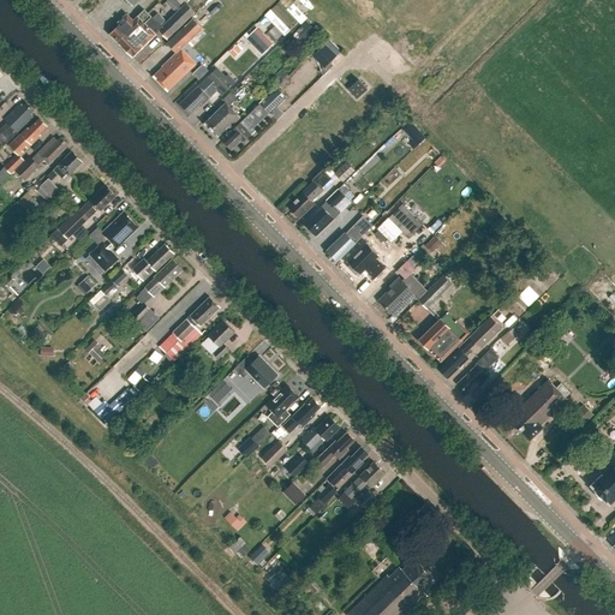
[(293,4),(290,0),(280,0),(279,1),(287,10),(302,25),(308,18),(293,4)]
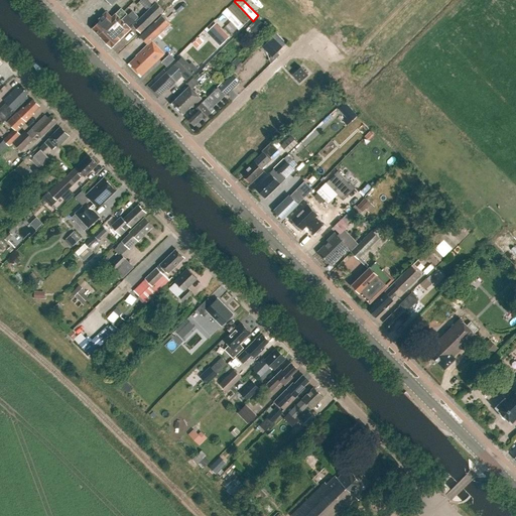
[(105,34),(101,38),(110,48),(111,48),(133,27),(140,33),(163,11),(155,3),(140,18),(133,11),(128,16),(126,14),(106,35),(105,34)]
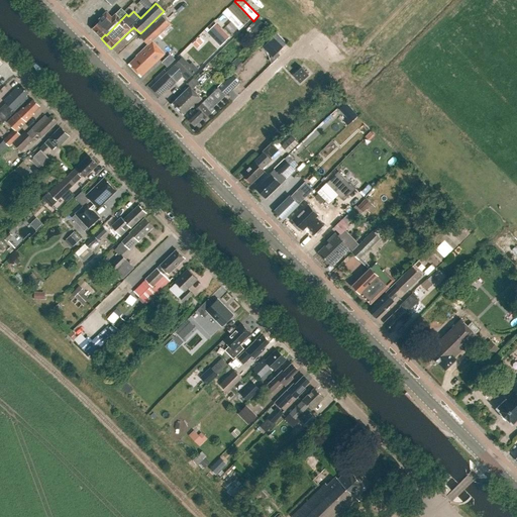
[(106,35),(126,14),(121,9),(112,18),(106,12),(98,20),(100,22),(92,29),(101,38),(105,34),(106,35)]
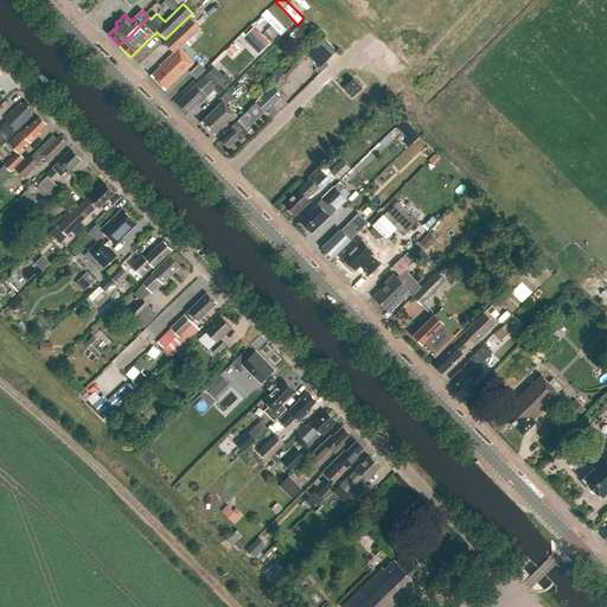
[(287,31),(267,11),(261,16),(272,26),(266,31),(274,39),(279,34),(281,37),(287,31)]
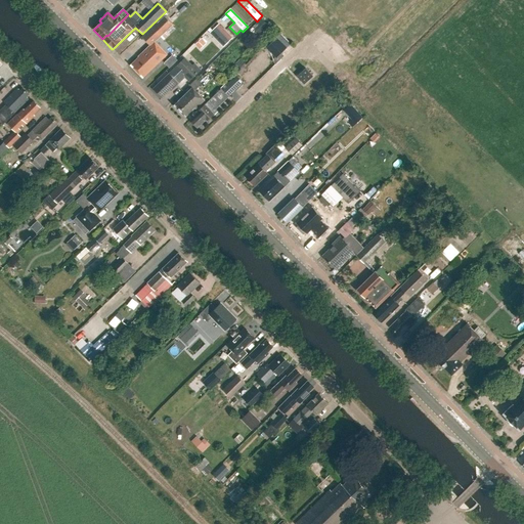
[(139,58),(131,66),(137,72),(161,48),(154,41),(161,35),(166,40),(176,29),(163,15),(141,36),(149,45),(137,57),(139,58)]
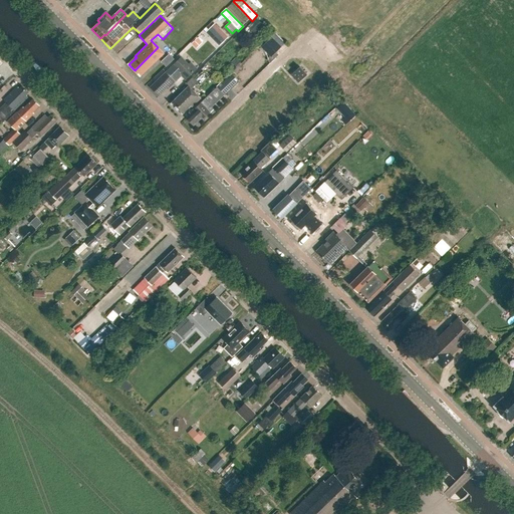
[(255,34),(263,26),(256,18),(247,27),(255,34)]
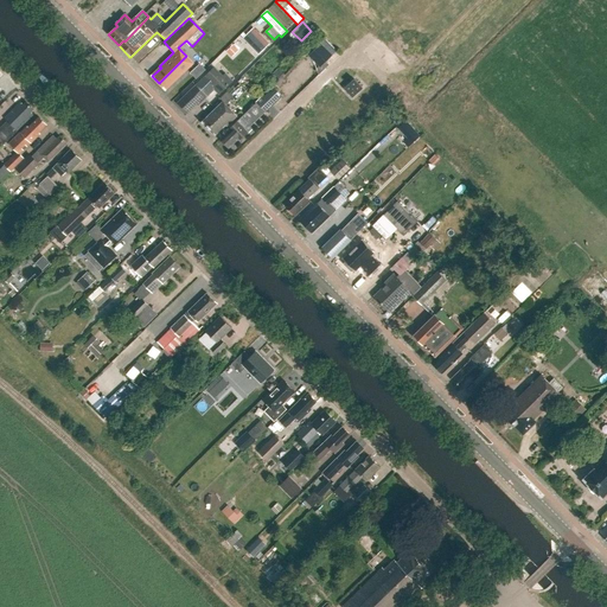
[(254,29),(244,38),(260,53),(269,44),(254,29)]
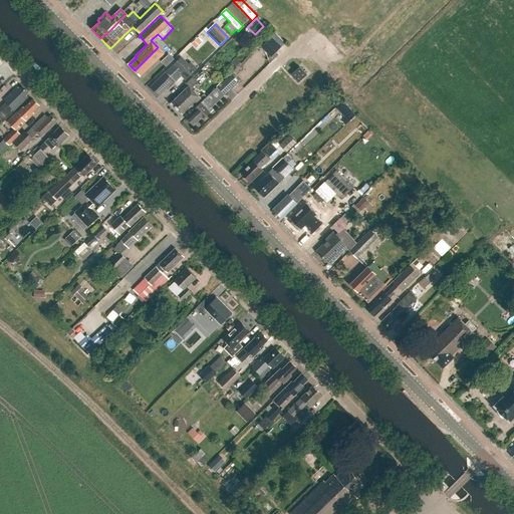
[(286,43),(274,31),(259,45),(261,47),(271,58),(286,43)]
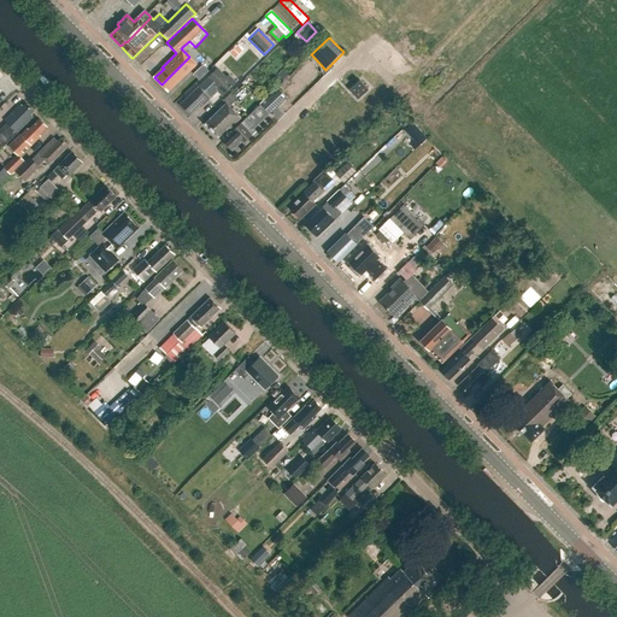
[(189,57),(162,84),(169,92),(197,65),(189,57)]
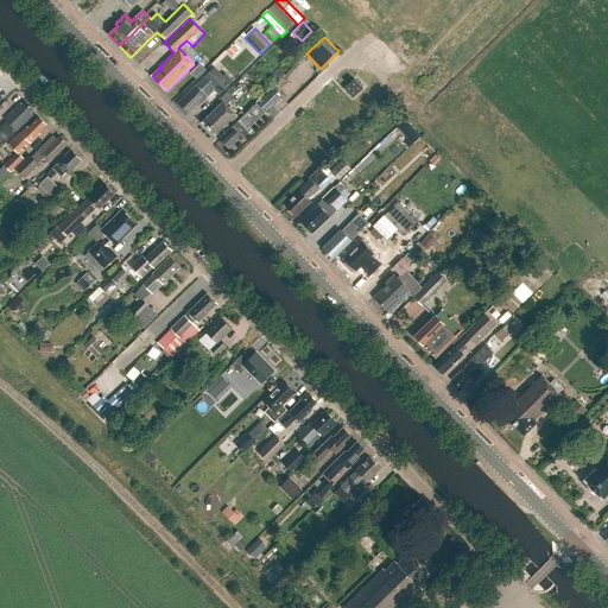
[(196,86),(178,103),(188,114),(197,105),(198,106),(214,90),(219,95),(233,82),(226,74),(223,76),(215,68),(196,87),(196,86)]
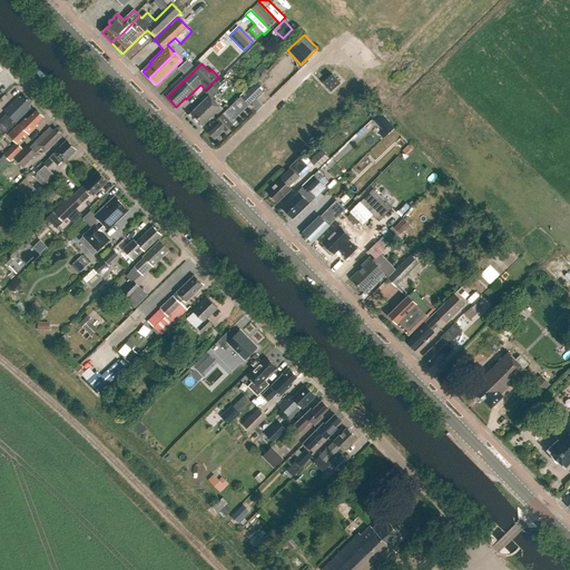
[(262,75),(267,69),(262,65),(256,69),(262,75)]
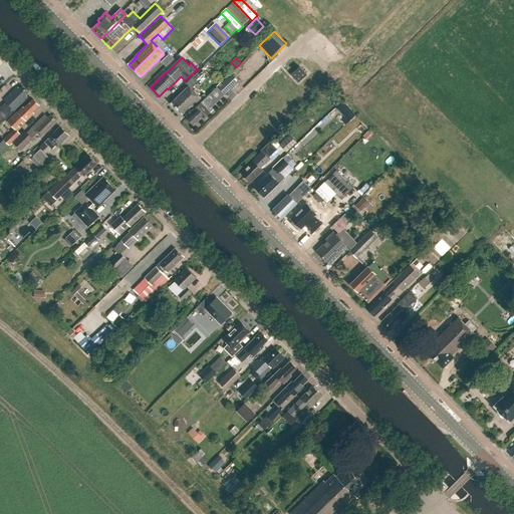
[(298,83),(307,75),(299,67),(291,75),(298,83)]
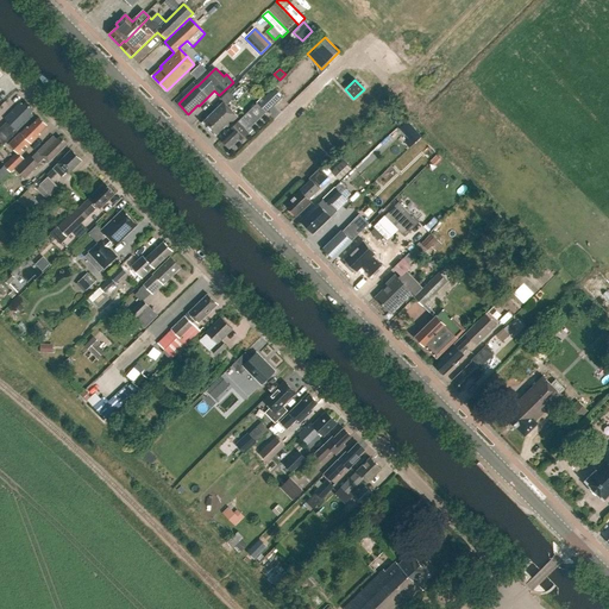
[(219,100),(223,104),(202,123),(215,137),(226,126),(228,127),(238,117),(226,106),(233,99),(227,93),(219,100)]
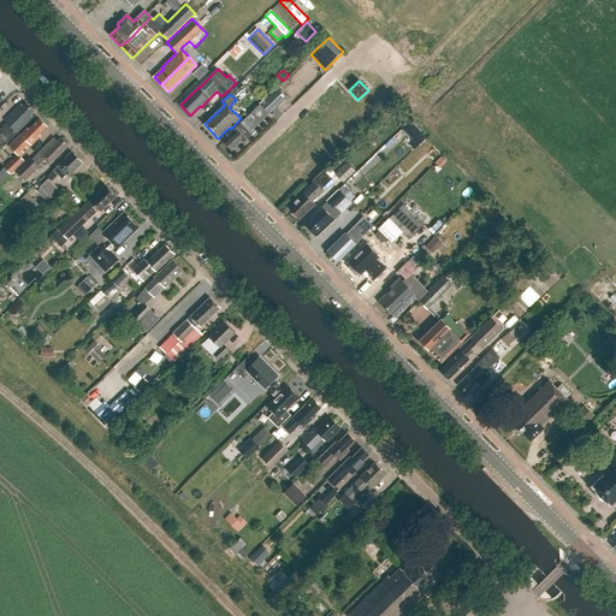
[(234,131),(235,132),(225,142),(226,143),(226,146),(229,148),(231,148),(232,149),(242,140),(244,142),(250,136),(249,134),(277,107),(268,99),(234,131)]
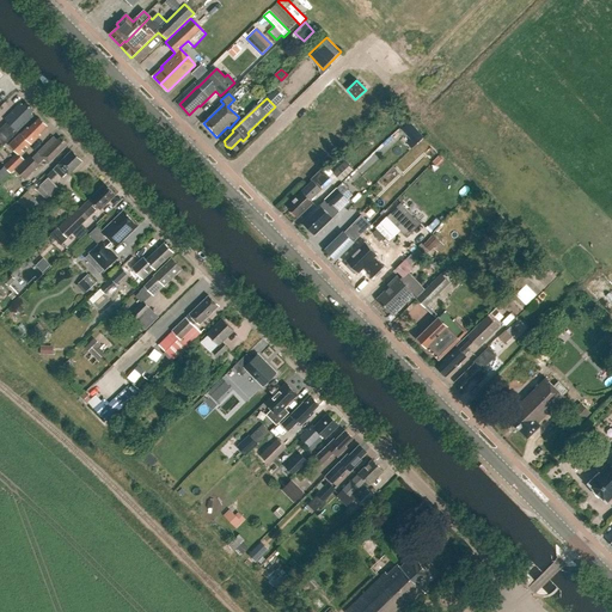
[(17,133),(34,117),(30,114),(34,110),(25,103),(23,106),(19,103),(4,120),(7,122),(0,129),(0,144),(2,147),(14,135),(12,133),(16,130),(17,133)]
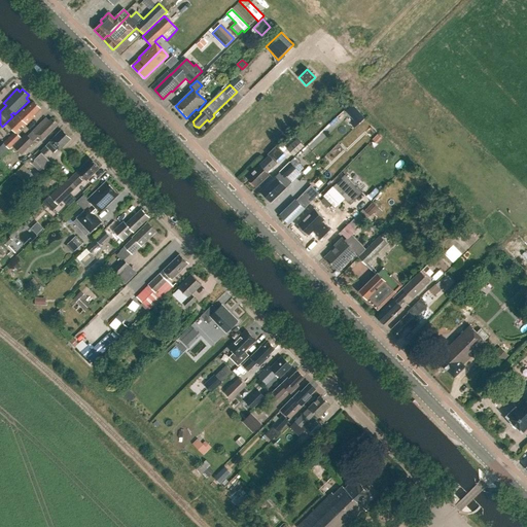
[(339,113),(347,108),(341,98),(331,104),(339,113)]
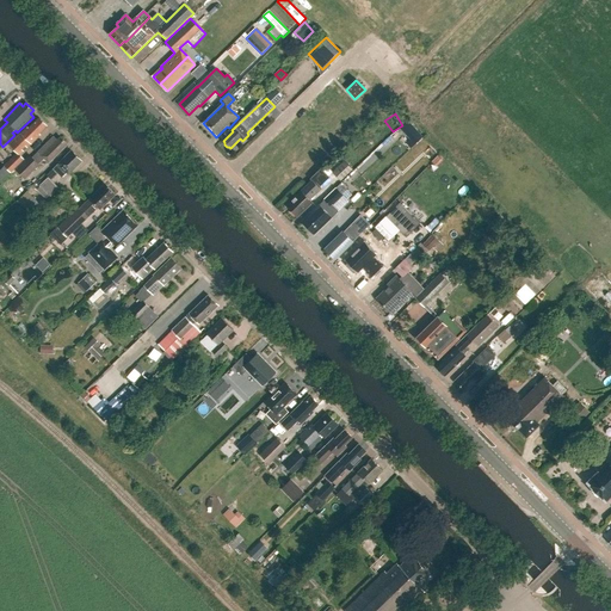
[(38,118),(29,129),(28,127),(8,144),(17,154),(18,153),(20,155),(41,136),(39,134),(47,127),(38,118)]
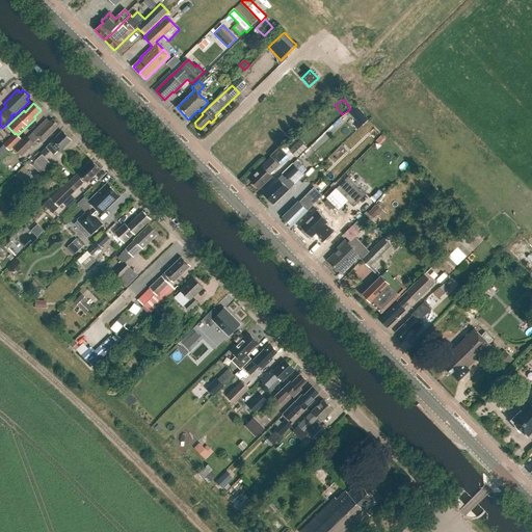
[(362,126),(368,120),(355,106),(349,112),(362,126)]
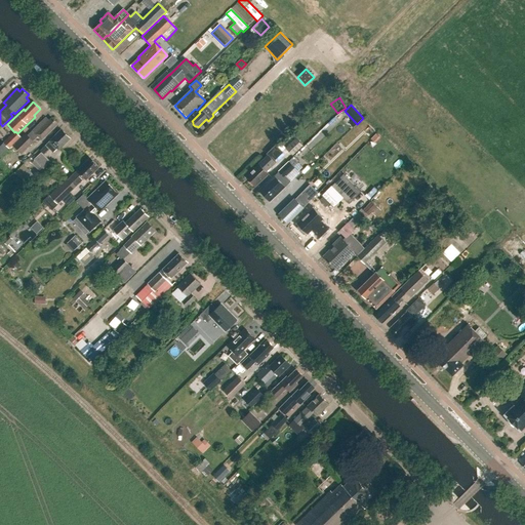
[(51,118),(49,120),(46,117),(33,131),(32,131),(28,135),(26,134),(14,147),(22,154),(38,137),(42,140),(57,124),(51,118)]
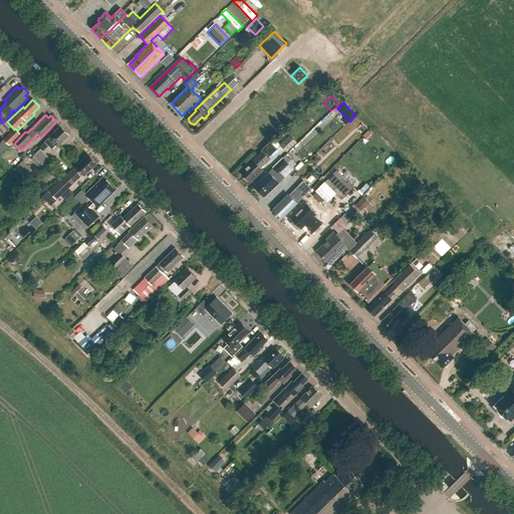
[(57,148),(68,136),(60,126),(44,143),(46,144),(33,157),(34,158),(31,161),(38,168),(41,165),(42,167),(49,159),(43,152),(48,147),(52,150),(55,147),(57,148)]
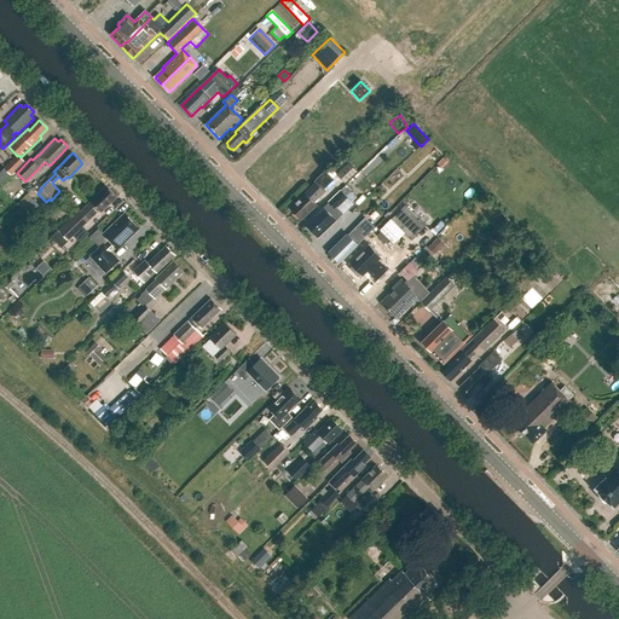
[(0,186),(11,175),(25,162),(18,155),(0,172),(0,186)]
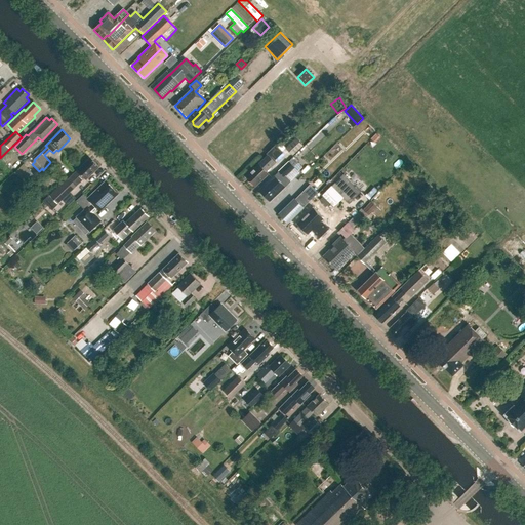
[(296,138),(286,149),(293,156),(304,146),(296,138)]
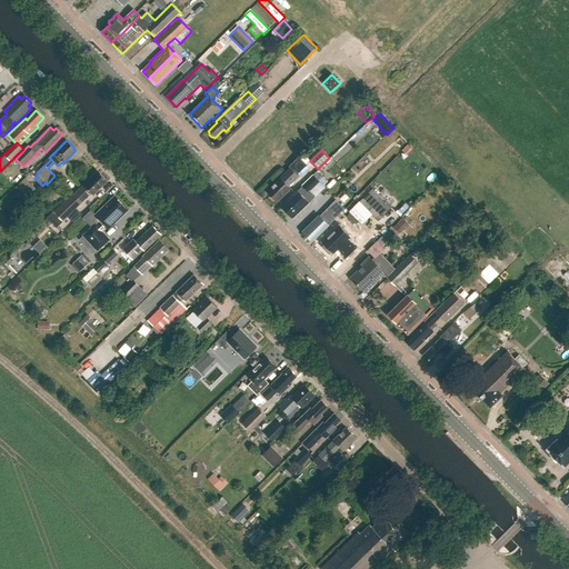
[(288,187),(298,177),(297,176),(307,166),(298,157),(288,167),(290,168),(273,183),(275,185),(267,192),(277,201),(290,189),(288,187)]
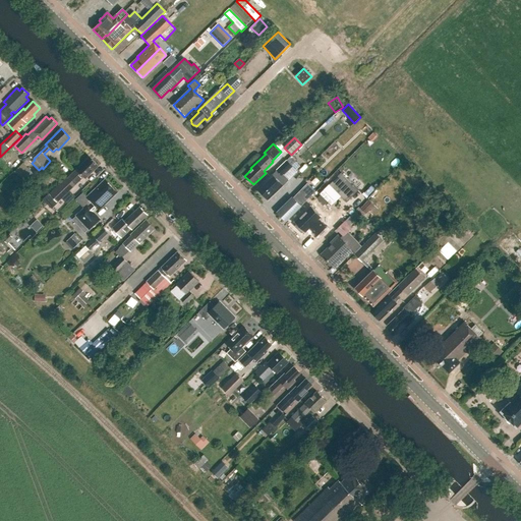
[(91,173),(98,166),(90,158),(67,179),(66,177),(49,194),(57,203),(83,177),(85,179),(91,174),(91,173)]
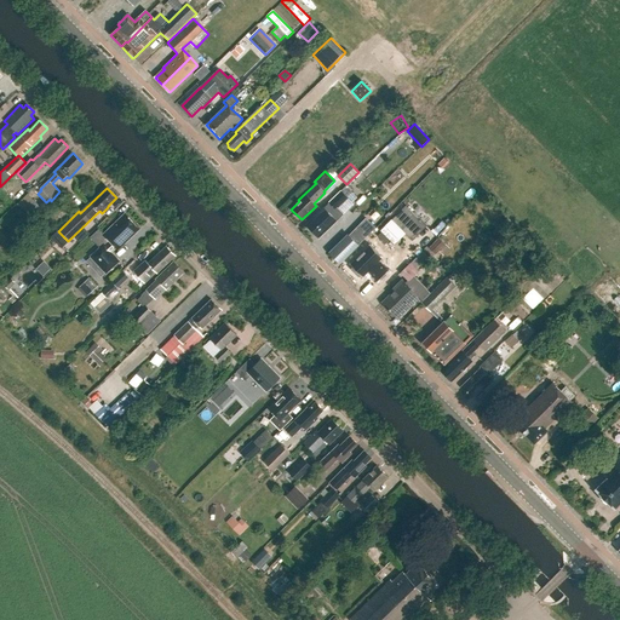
[(336,211),(348,199),(340,191),(328,204),(336,211)]
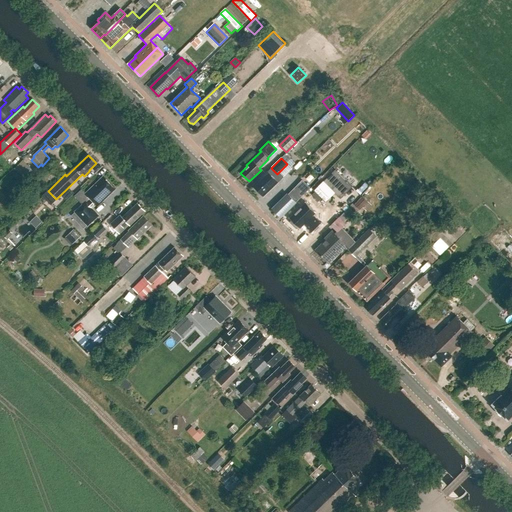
[(19,175),(28,166),(23,161),(14,169),(19,175)]
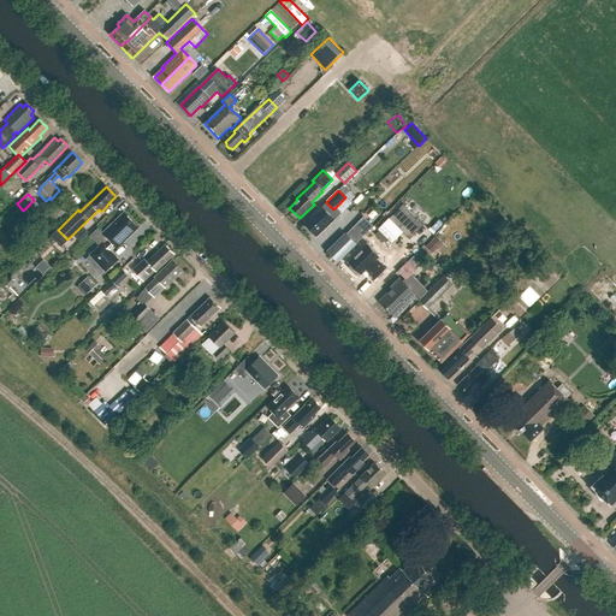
[(10,197),(0,206),(0,211),(3,214),(15,202),(10,197)]
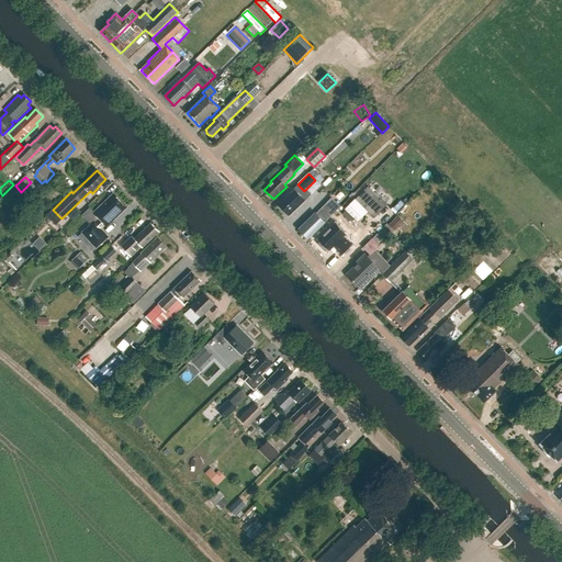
[(289,215),(304,201),(293,189),(278,204),(284,211),(284,212),(287,214),(288,214),(289,215)]
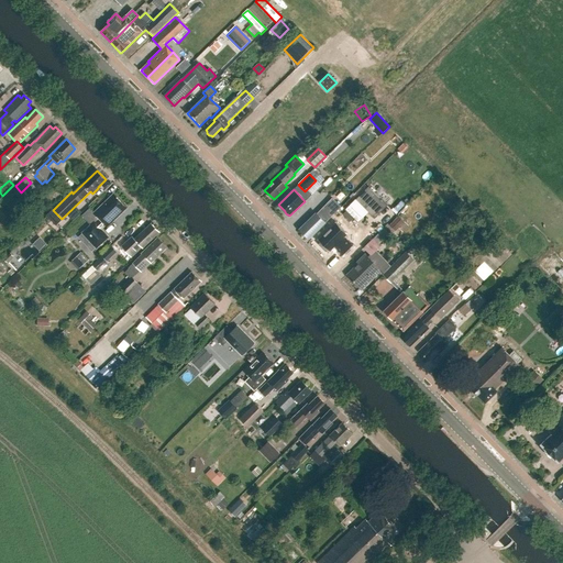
[(0,200),(0,220),(3,223),(23,202),(11,190),(0,200)]
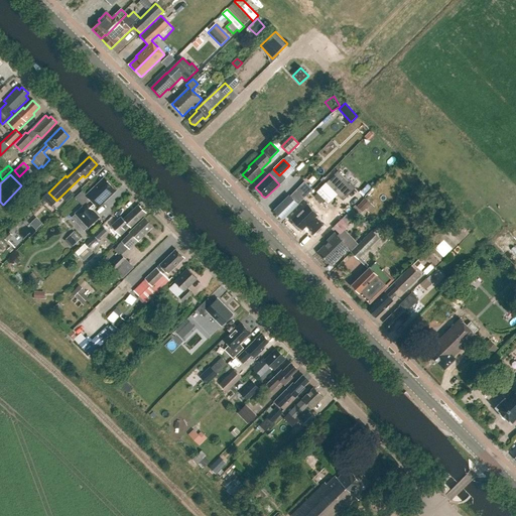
[(116,190),(105,178),(87,196),(92,201),(87,206),(86,205),(77,214),(89,227),(99,218),(92,211),(97,207),(98,208),(116,190)]
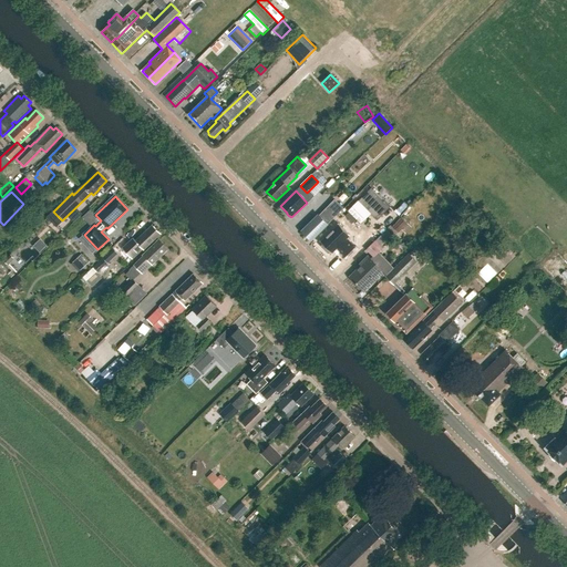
[(333,200),(319,216),(318,215),(301,232),(310,241),(328,225),(342,209),(333,200)]
